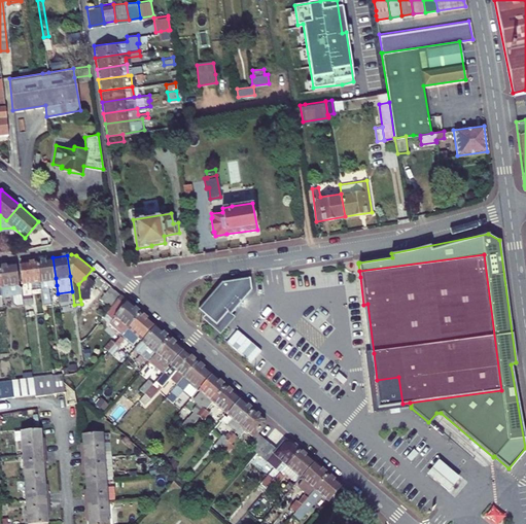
[(47,286),(57,285),(56,278),(53,257),(36,259),(40,287),(42,304),(49,303),(47,286)]
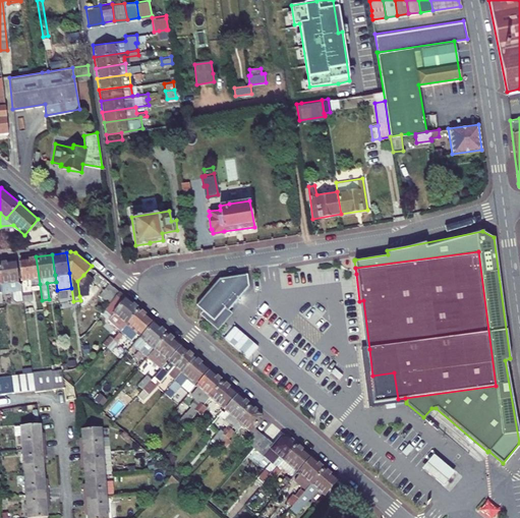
[(31,278),(32,286),(40,284),(36,256),(19,259),(22,279),(31,278)]
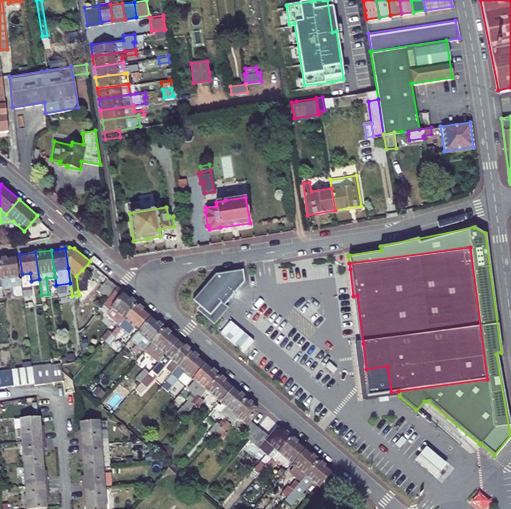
[(21,285),(20,279),(16,275),(14,255),(0,256),(0,279),(1,286),(1,287),(21,285)]
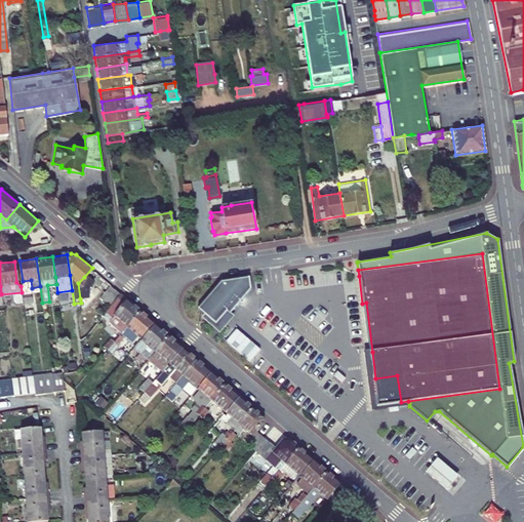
[(220,279),(197,306),(204,312),(204,311),(210,316),(219,317),(226,310),(227,309),(230,312),(251,286),(249,274),(220,279)]
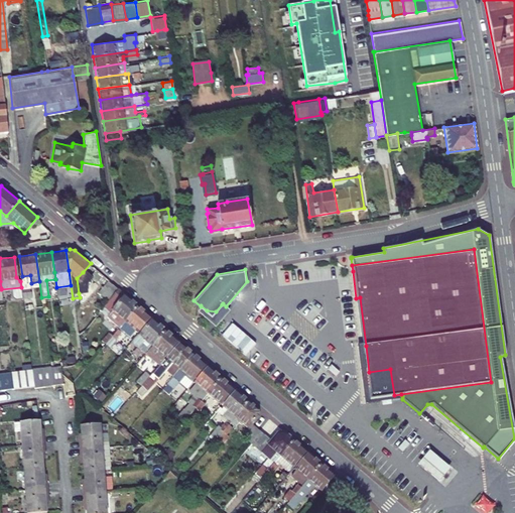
[(356,298),(353,271),(350,272),(360,343),(360,346),(366,346),(360,297),(356,298)]
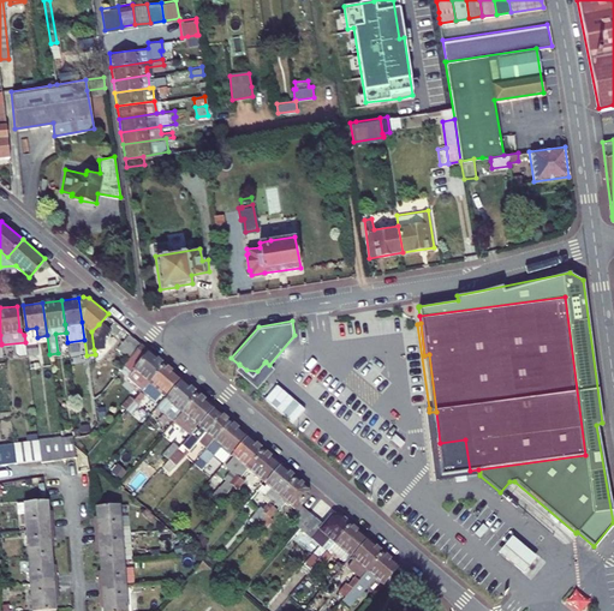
[(96,346),(100,345),(99,341),(101,340),(99,324),(91,331),(94,349),(96,348),(96,346)]
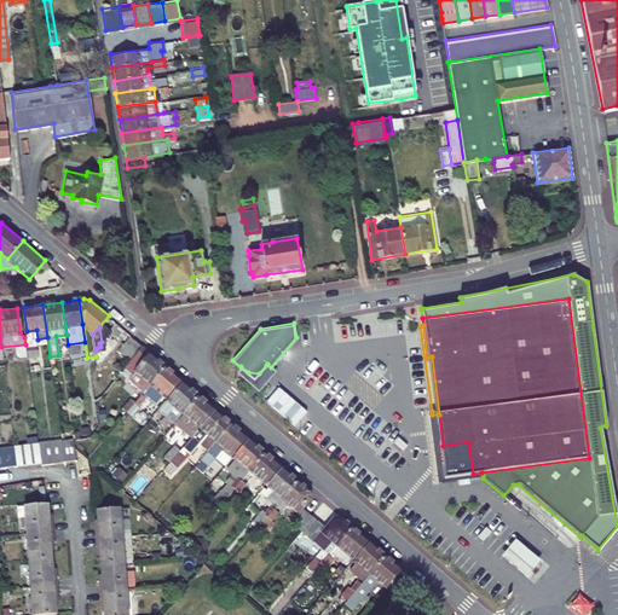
[(131,335),(119,349),(131,359),(143,344),(131,335)]
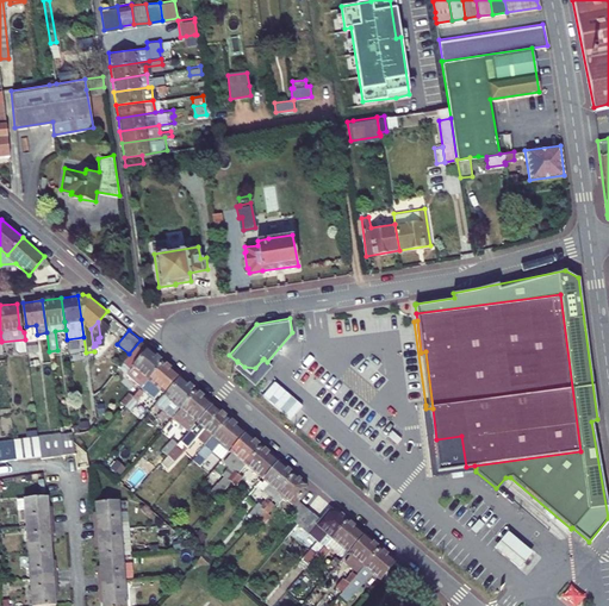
[(25,339),(1,342),(2,354),(26,350),(25,344),(25,339)]
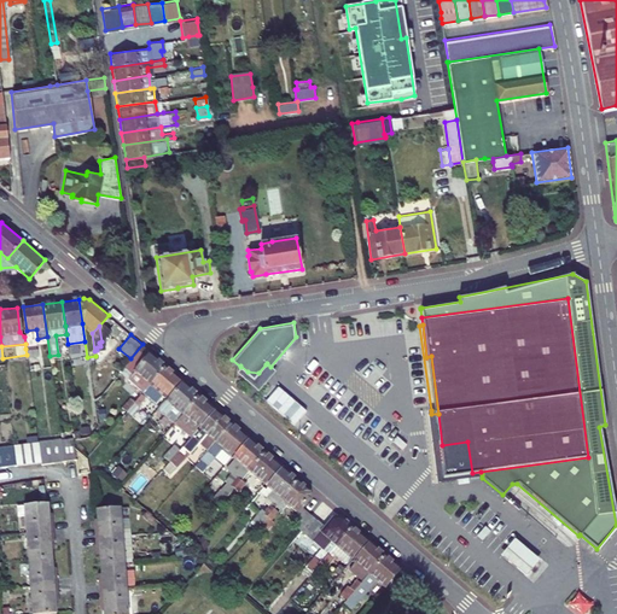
[(151,351),(128,376),(144,390),(166,364),(151,351)]
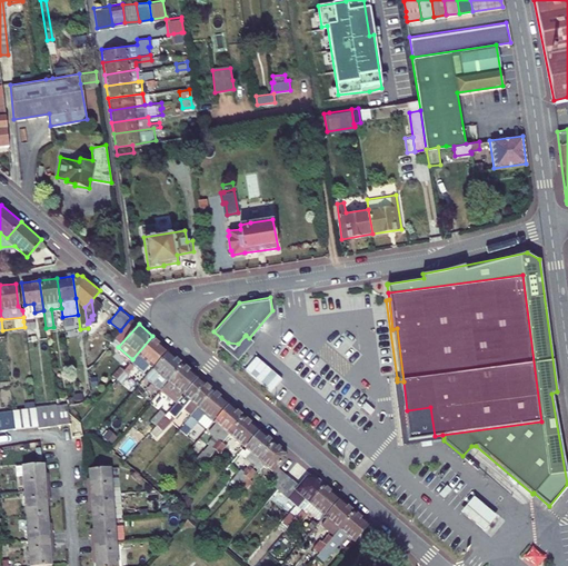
[(221,338),(218,341),(238,358),(252,341),(249,338),(246,335),(245,336),(238,344),(228,343),(221,337),(221,338)]
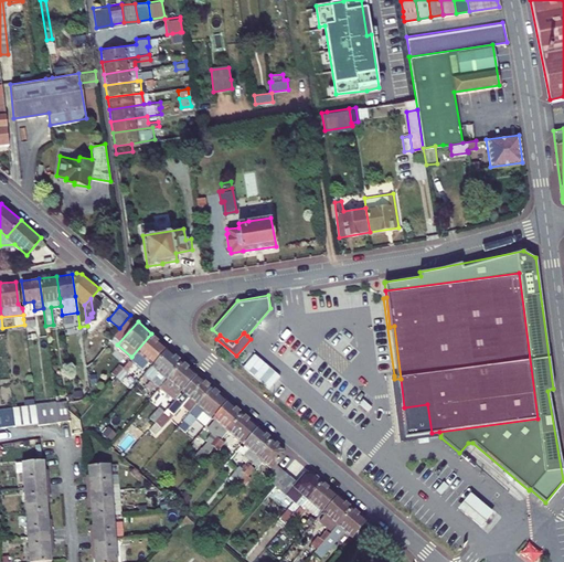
[(144,367),(149,360),(150,362),(165,345),(151,333),(131,357),(144,367)]
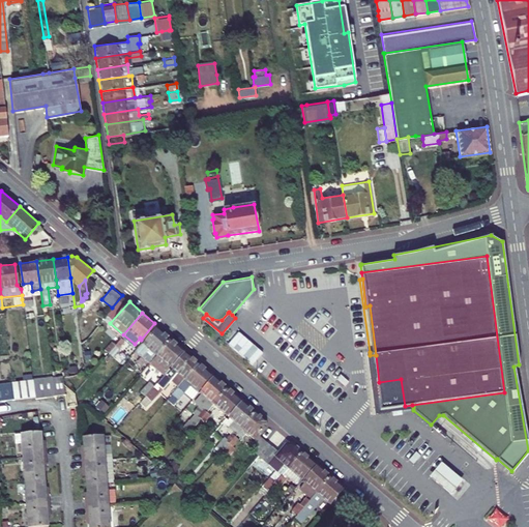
[(143,341),(135,349),(149,361),(170,337),(157,326),(144,342),(143,341)]
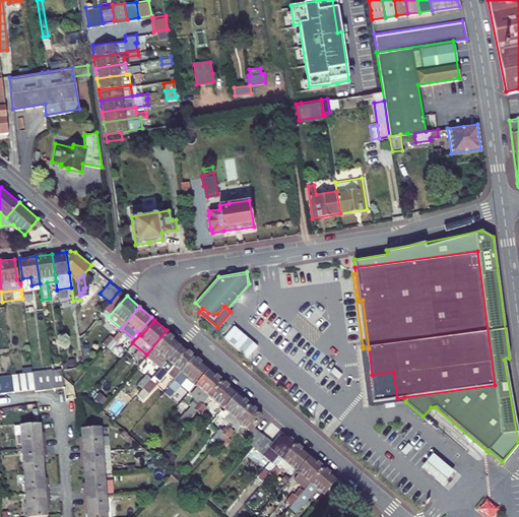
[(115,327),(103,341),(107,344),(119,330),(115,327)]
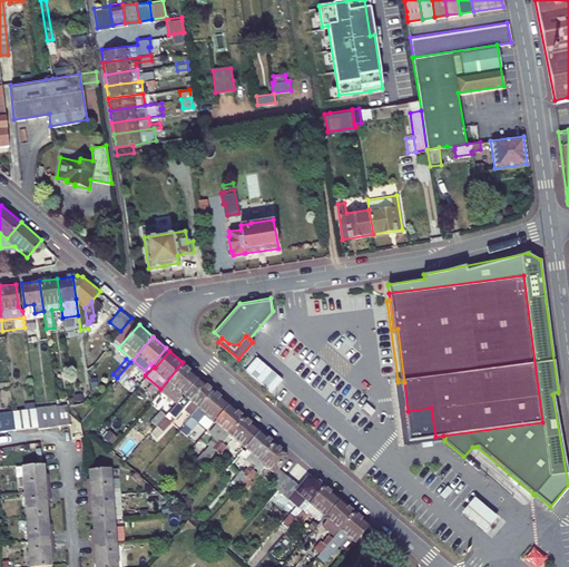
[(129,375),(126,373),(134,365),(130,362),(117,378),(120,381),(123,383),(129,375)]
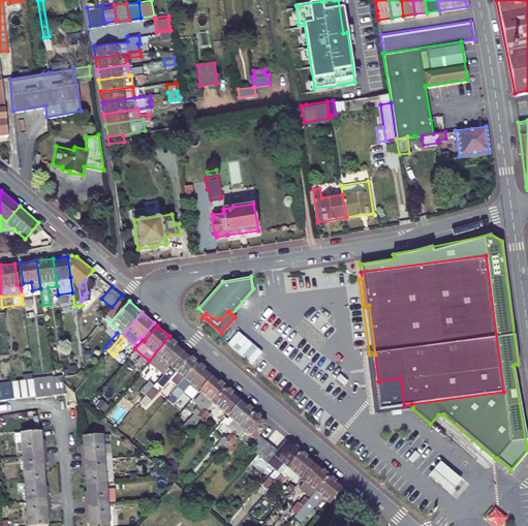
[(168,367),(171,364),(168,363),(183,347),(169,336),(149,361),(163,373),(168,367)]
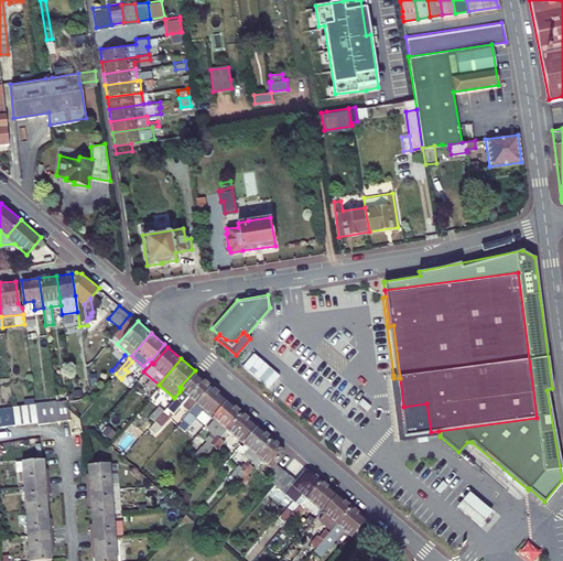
[(180,391),(174,398),(190,410),(212,385),(198,373),(182,392),(180,391)]
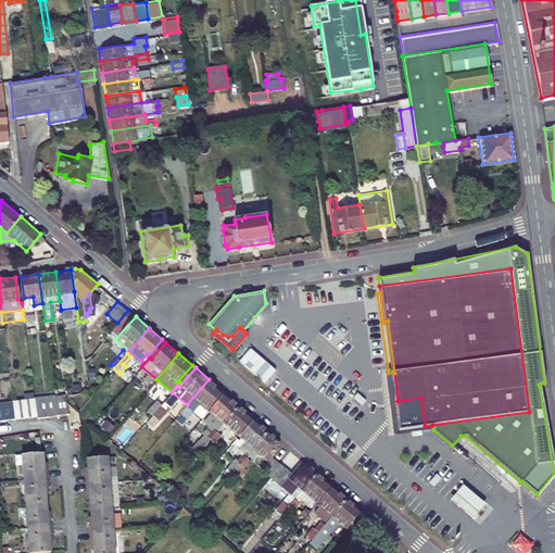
[(109,375),(112,378),(117,372),(114,368),(109,375)]
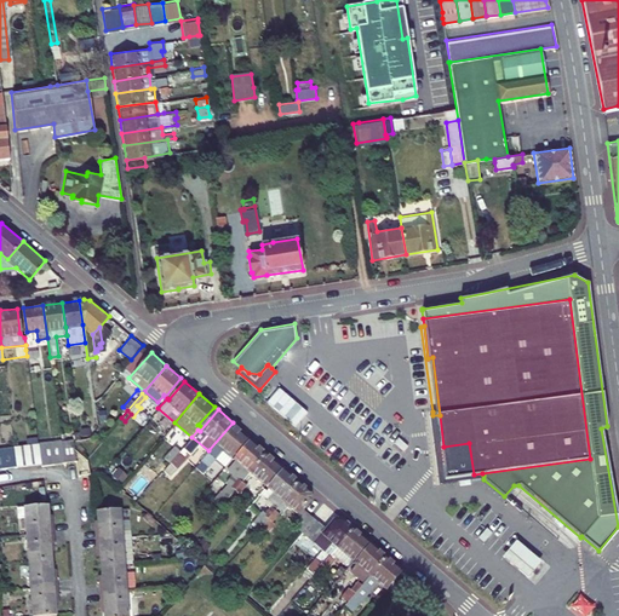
[(433,415),(433,412),(430,412),(439,482),(458,478),(458,476),(474,475),(469,443),(443,447),(440,415),(433,415)]
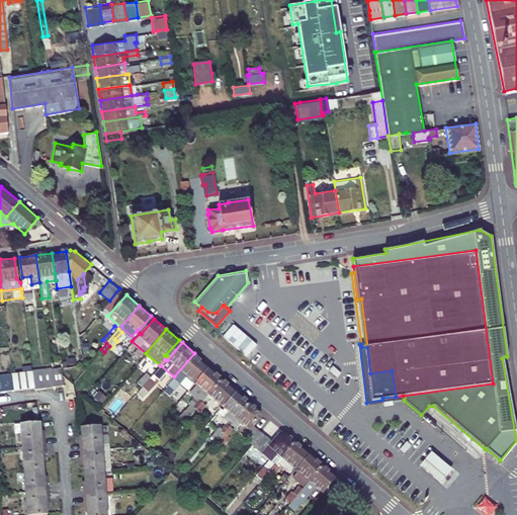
[(180,381),(187,373),(193,379),(207,363),(194,353),(174,376),(168,383),(171,387),(177,379),(180,381)]
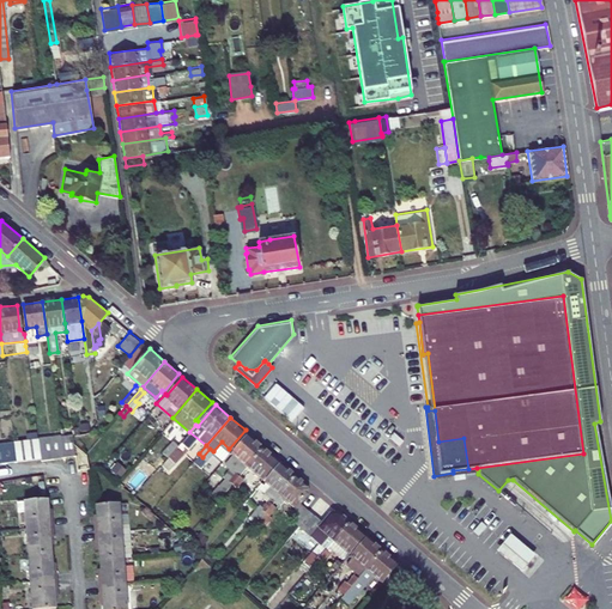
[(72,431),(72,433),(60,434),(61,436),(73,434),(79,433),(79,425),(73,426),(73,431),(72,431)]
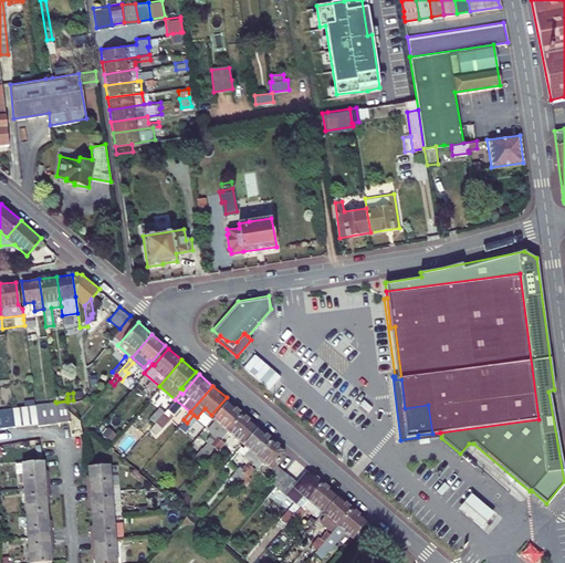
[(208,452),(221,438),(223,435),(243,413),(230,400),(207,427),(212,431),(206,439),(208,441),(195,456),(200,461),(208,452)]
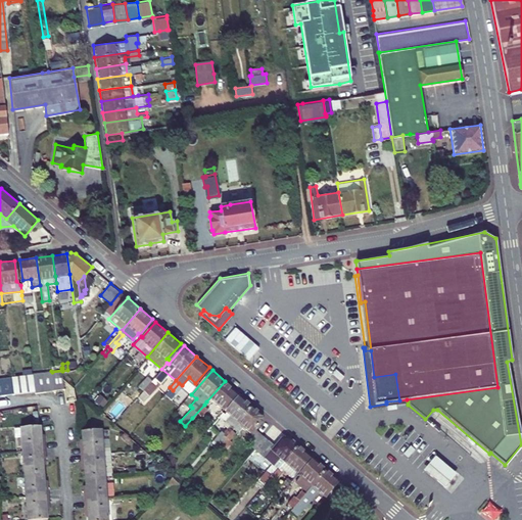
[(62,375),(62,374),(62,371),(52,372),(54,389),(64,387),(62,375)]
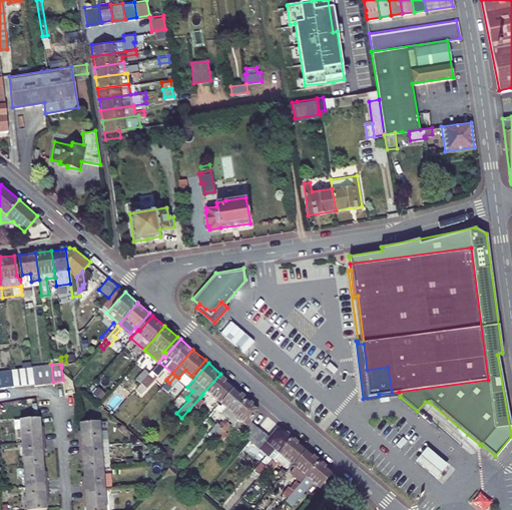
[(53,382),(51,365),(32,368),(34,382),(34,384),(53,382)]
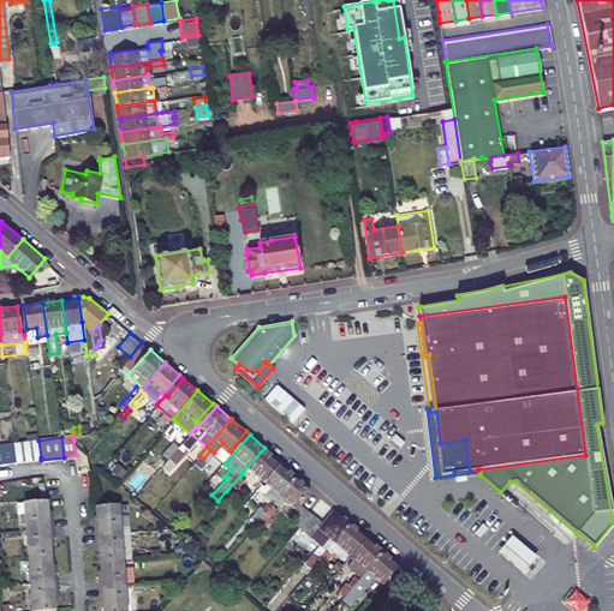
[(41,457),(39,441),(15,443),(17,461),(41,457)]
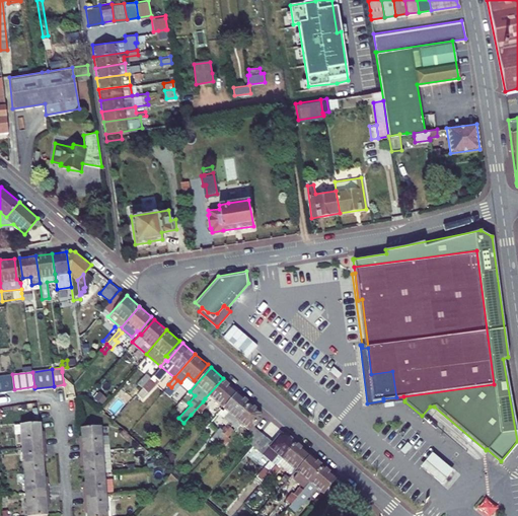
[(146,372),(137,381),(143,386),(151,376),(146,372)]
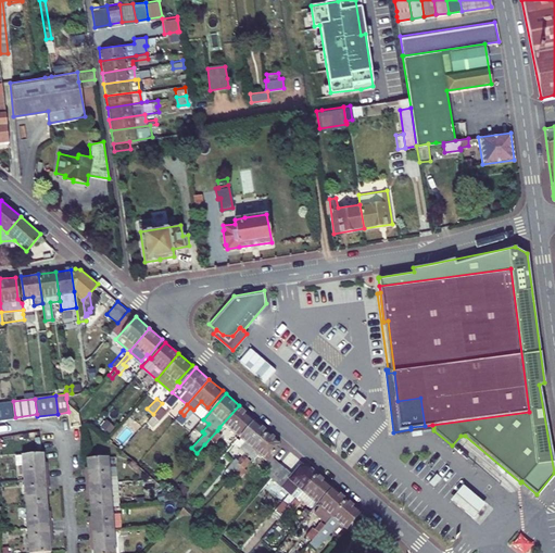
[(3,418),(15,417),(13,401),(1,403),(3,418)]
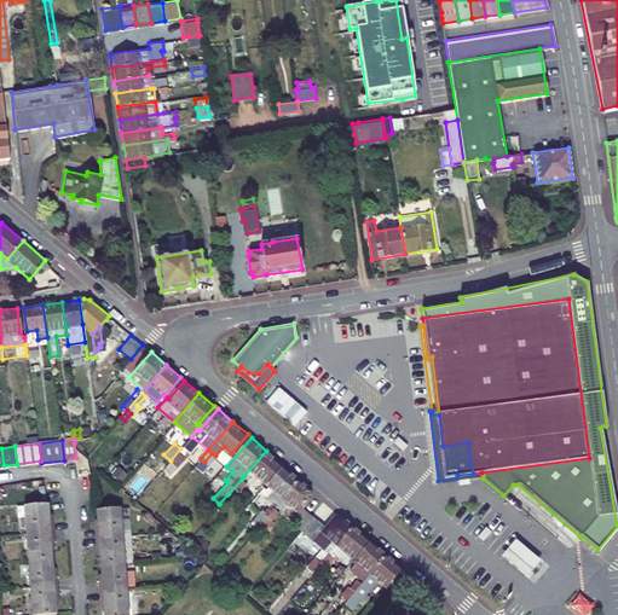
[(163,468),(171,474),(188,454),(180,448),(171,460),(163,468)]
